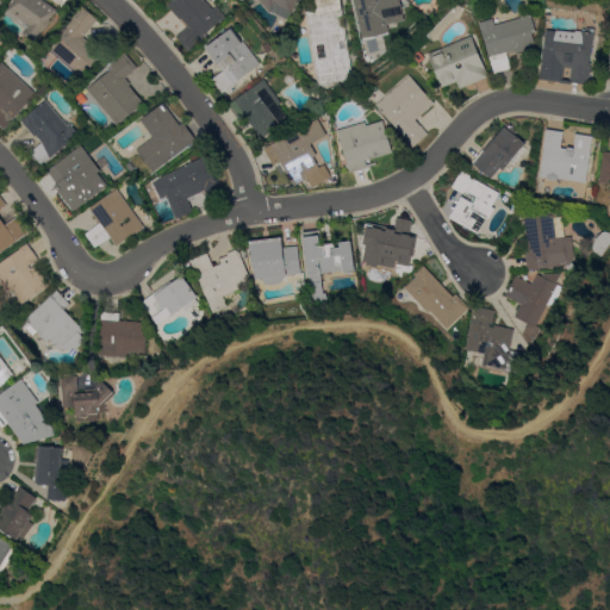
[(44,0),(57,8),(50,19),(51,20),(44,30),(42,30),(33,41),(23,33),(26,27),(6,13),(14,0),(44,0)]
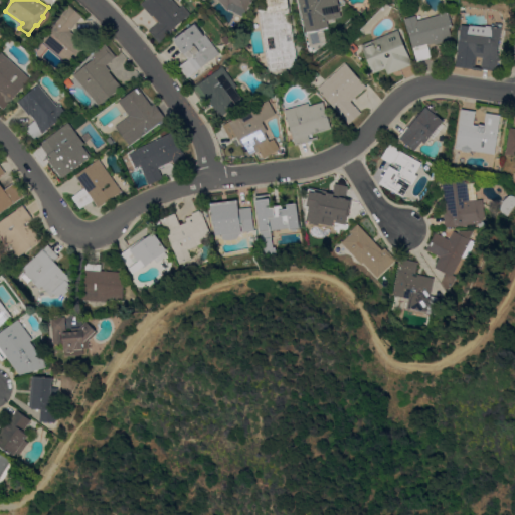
[(174,0),(180,7),(183,4),(191,14),(159,41),(149,29),(159,21),(154,15),(152,16),(142,4),(146,0),(174,0)]
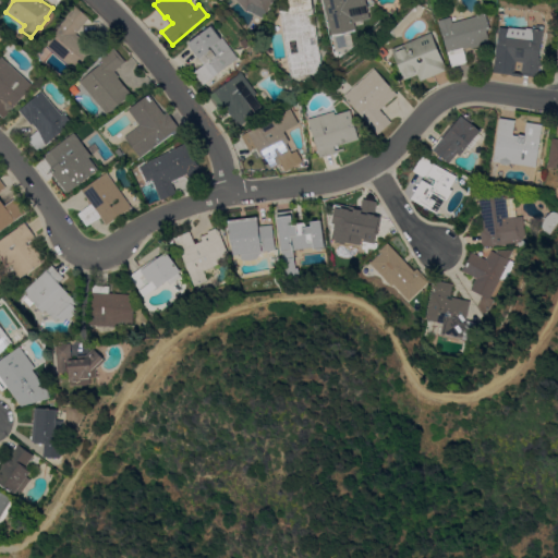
[(274,0),(268,13),(266,12),(264,17),(249,10),(249,11),(239,0),(274,0)]
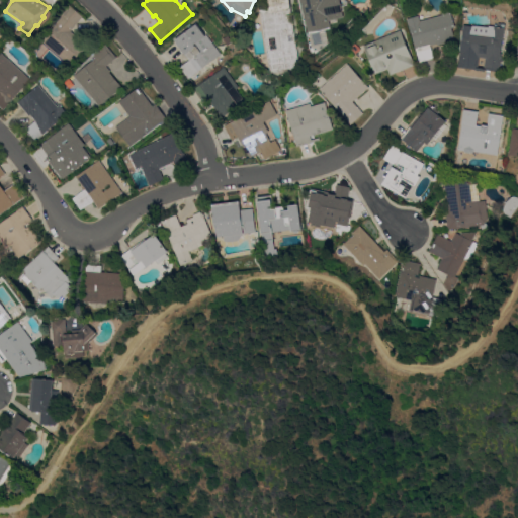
[(289,0),(300,68),(270,73),(261,9),(270,8),(268,0),(289,0)]
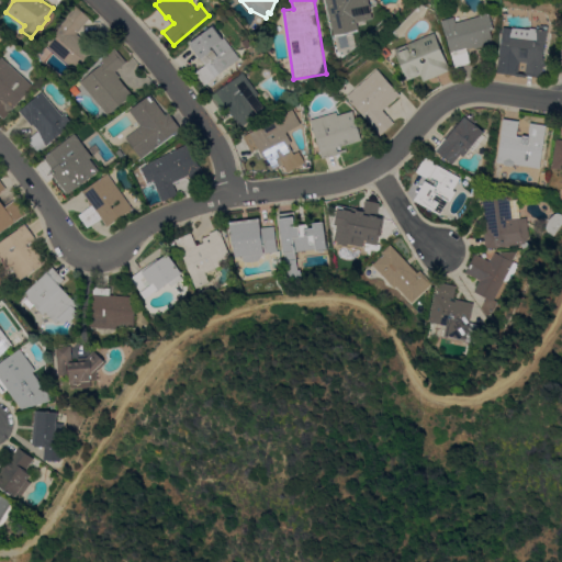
[(357,21),(359,30),(335,35),(326,0),(368,0),(372,18),(357,21)]
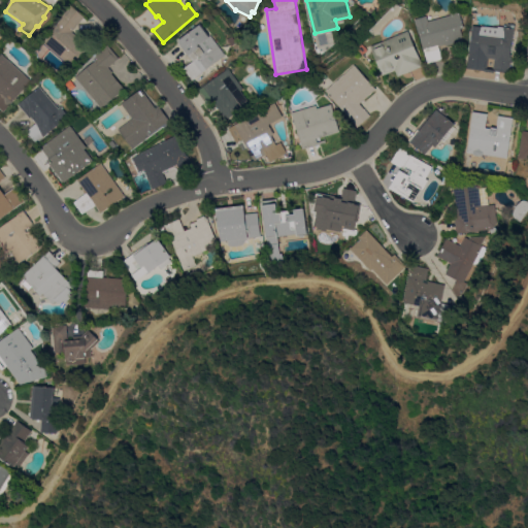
[(90,46),(71,67),(43,41),(54,30),(52,28),(56,23),(57,24),(73,5),(86,17),(72,31),(90,46)]
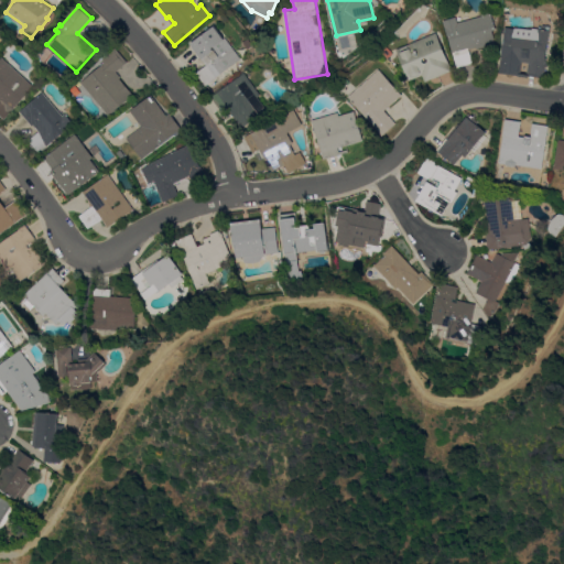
[(447,32),(444,21),(456,17),(458,22),(481,15),(481,13),(490,10),(496,30),(492,31),(496,42),(477,49),(477,46),(469,49),(473,62),(458,67),(447,31),(447,32)]
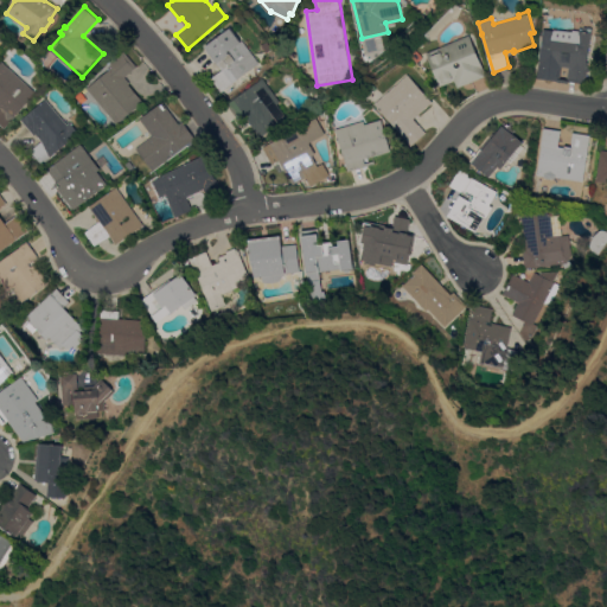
[(231,27),(241,40),(242,39),(260,64),(222,91),(211,77),(224,69),(223,65),(221,66),(218,65),(218,64),(205,46),(231,27)]
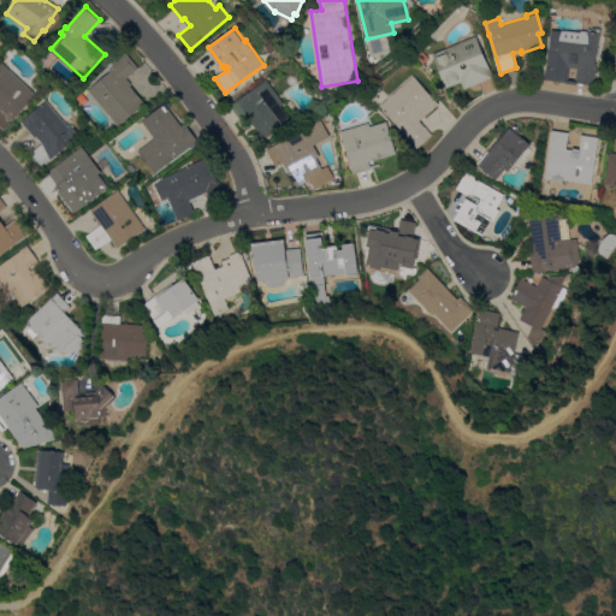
[(578,82),(576,84),(566,83),(566,82),(545,80),(552,29),(562,30),(581,31),(581,30),(588,30),(588,31),(600,33),(599,42),(598,41),(594,67),(598,67),(598,72),(596,72),(594,84),(578,82)]
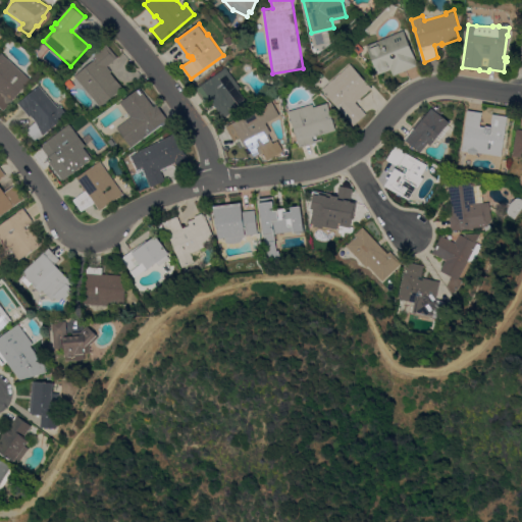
[(392,69),(379,74),(368,45),(405,30),(419,65),(395,75),(392,69)]
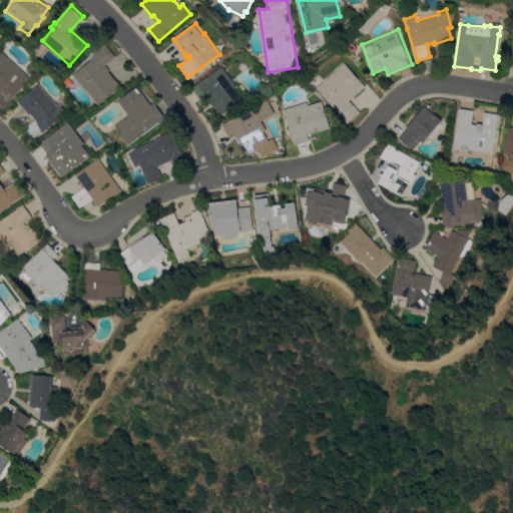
[(220,38),(225,34),(230,40),(225,44),(220,38)]
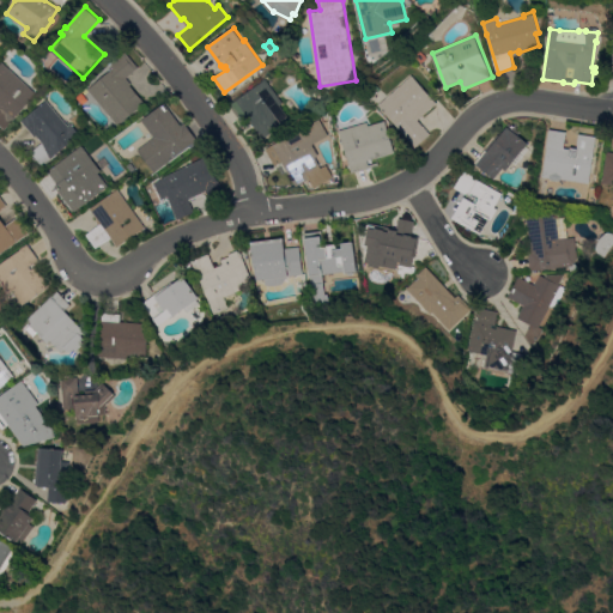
[(429,58),(423,64),(416,55),(422,49),(429,58)]
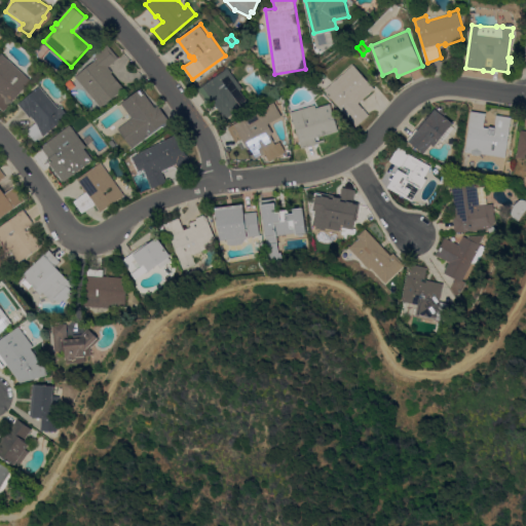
[(119,59),(109,67),(113,72),(112,73),(124,88),(101,108),(76,76),(95,61),(95,60),(98,58),(96,55),(105,48),(109,44),(119,59)]
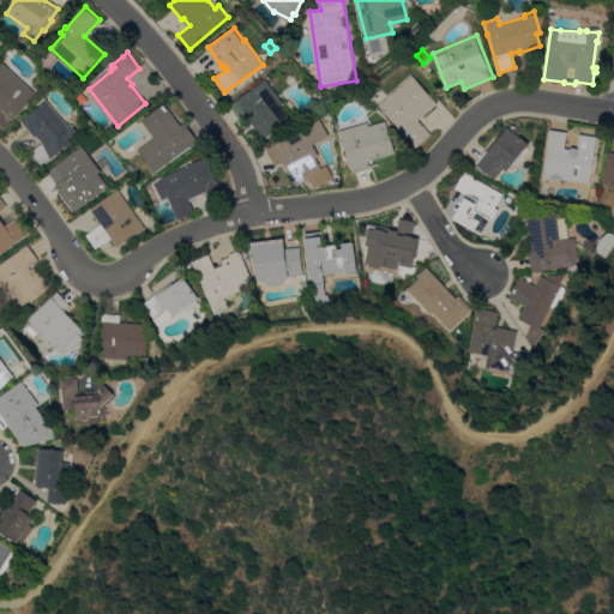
[(0,65),(4,61),(37,94),(14,118),(16,119),(5,130),(0,125),(0,65)]
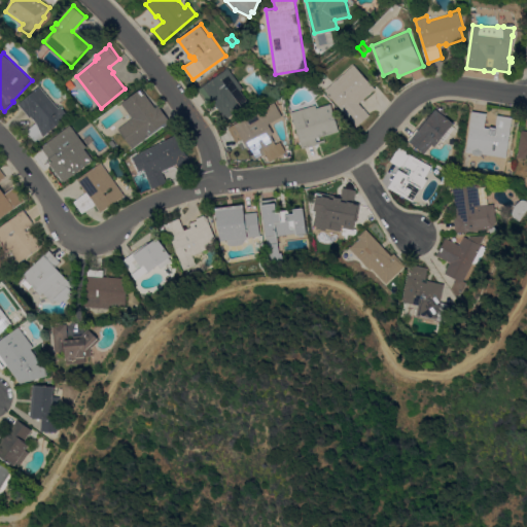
[(360,103),(371,115),(358,126),(326,90),(355,65),(376,89),(360,103)]
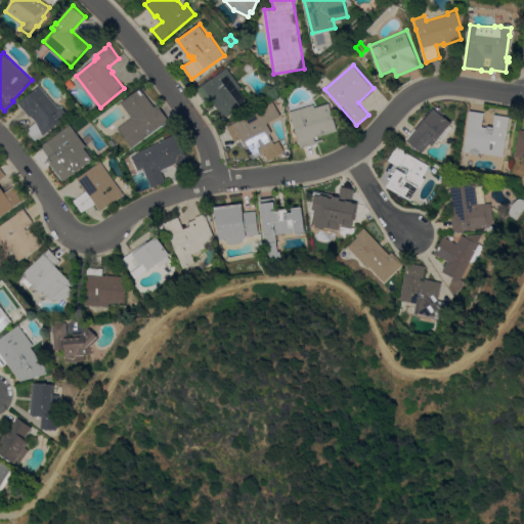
[(227,68),(242,88),(239,90),(248,101),(225,119),(214,102),(209,106),(197,89),(227,68)]
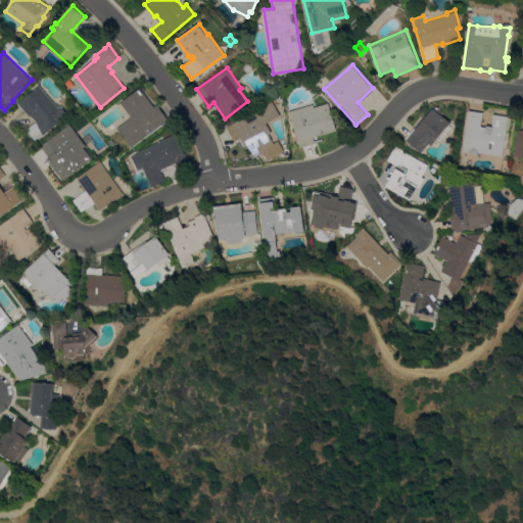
[(40,85),(58,106),(60,105),(68,114),(63,120),(62,120),(48,131),(49,132),(37,142),(27,130),(37,122),(31,114),(30,115),(19,102),(40,85)]
